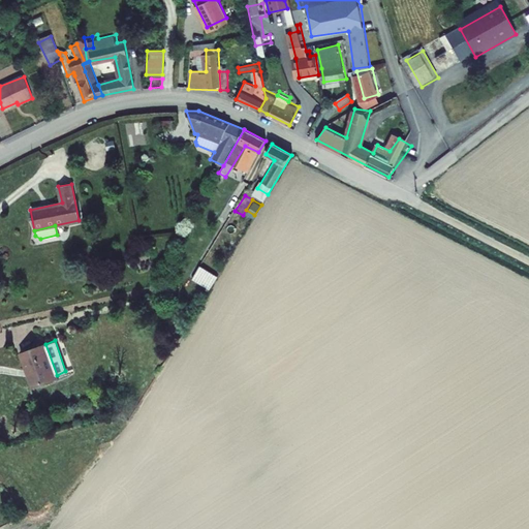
[(21,353),(32,386),(58,377),(57,375),(45,344),(21,353)]
